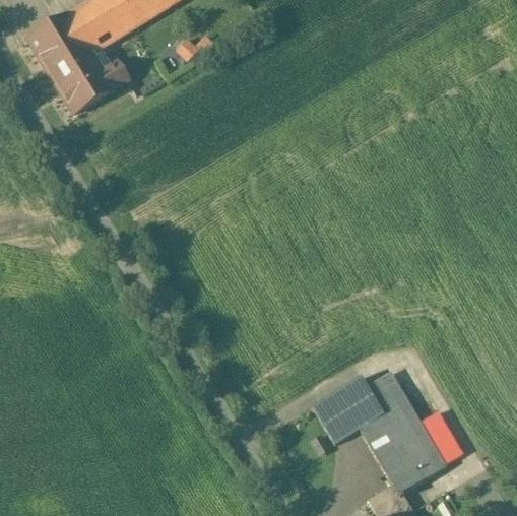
[(94,0),(70,15),(70,14),(29,39),(76,114),(116,89),(116,88),(129,80),(119,63),(105,71),(93,53),(180,0),(94,0)]
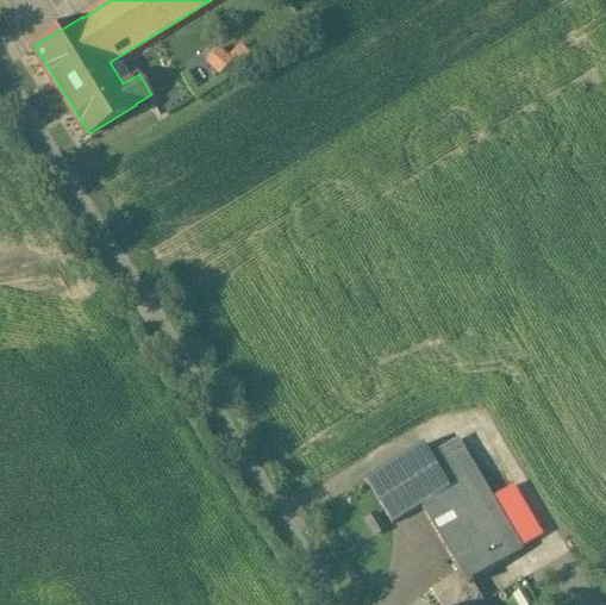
[(230,50),(222,41),(207,55),(220,70),(237,56),(244,64),(257,52),(243,38),(230,50)]
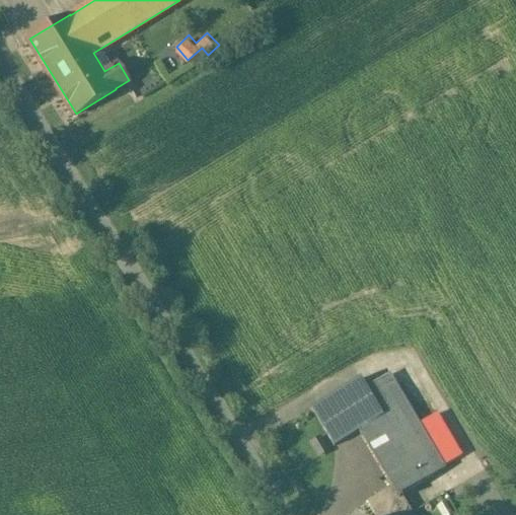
[(446,467),(390,372),(368,386),(384,415),(361,429),(393,486),(398,495),(403,493),(446,467)]
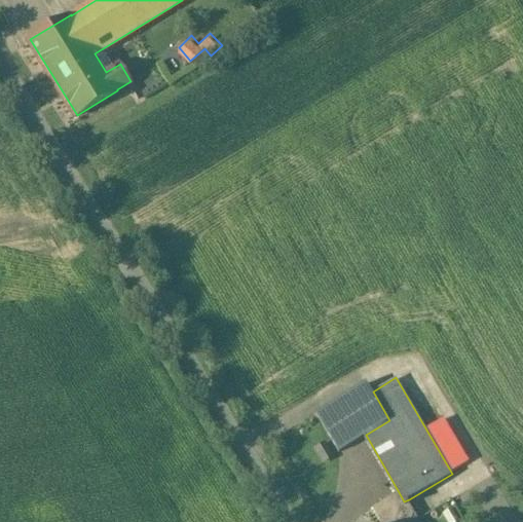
[(367,381),(318,411),(340,450),(366,435),(389,420),(373,392),(367,381)]
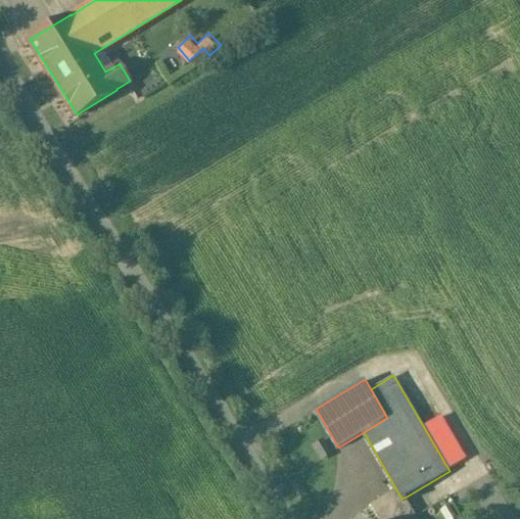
[(396,489),(372,504),(380,518),(419,518),(407,497),(402,499),(396,489)]
